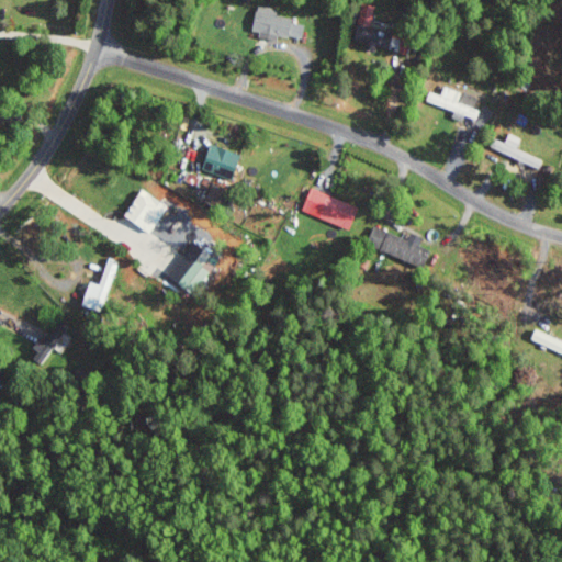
[(356,41),(363,42),(363,48),(379,51),(379,46),(392,49),(394,37),(396,38),(397,32),(372,27),(377,6),(362,2),(356,41)]
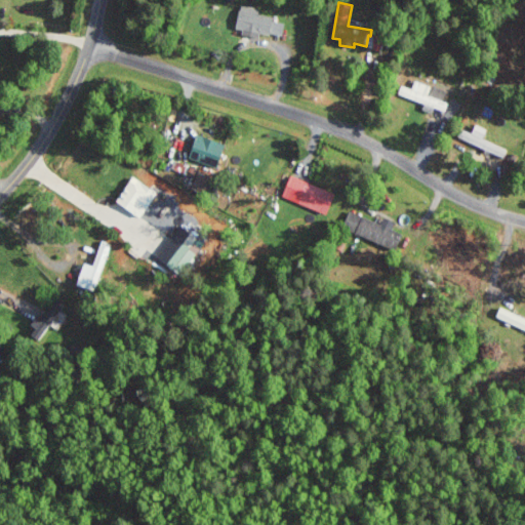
[(237,33),(260,36),(261,32),(283,36),(285,23),(274,22),(275,16),(259,14),(260,8),(241,5),(237,33)]
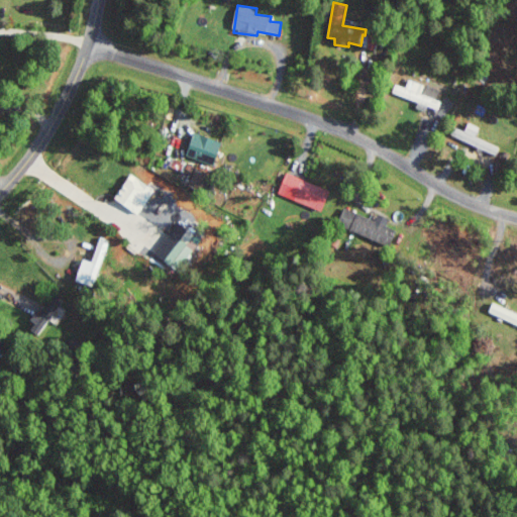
[(395,93),(439,109),(442,101),(436,99),(440,90),(410,80),(407,88),(398,85),(395,93)]
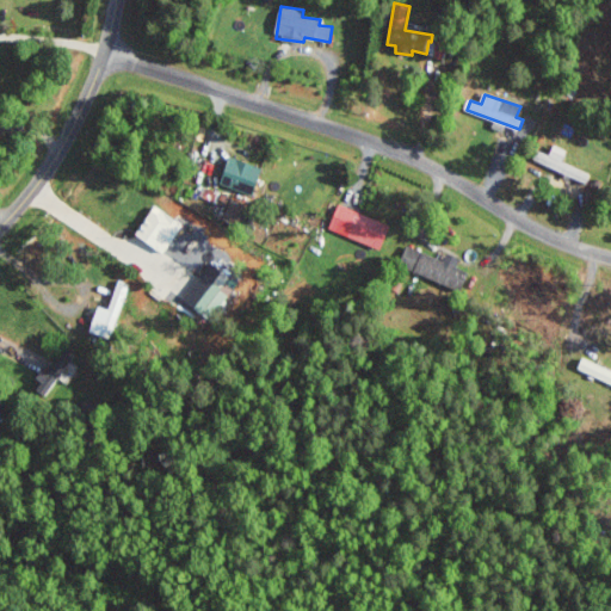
[(253,196),(264,168),(232,156),(221,183),(253,196)]
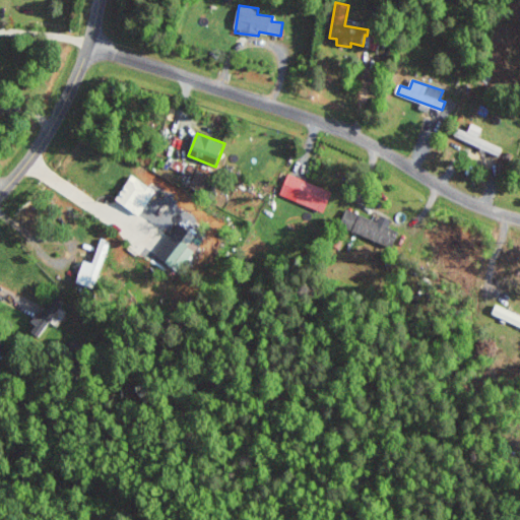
[(280,194),(325,213),(334,192),(289,173),(280,194)]
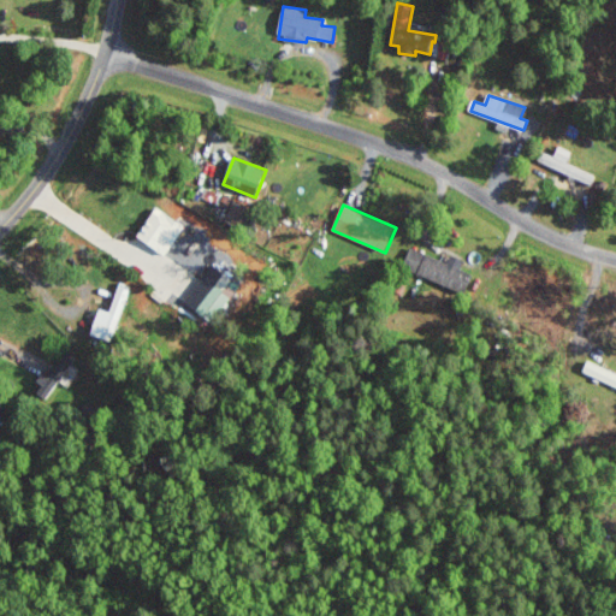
[(138,238),(169,255),(185,224),(155,208),(138,238)]
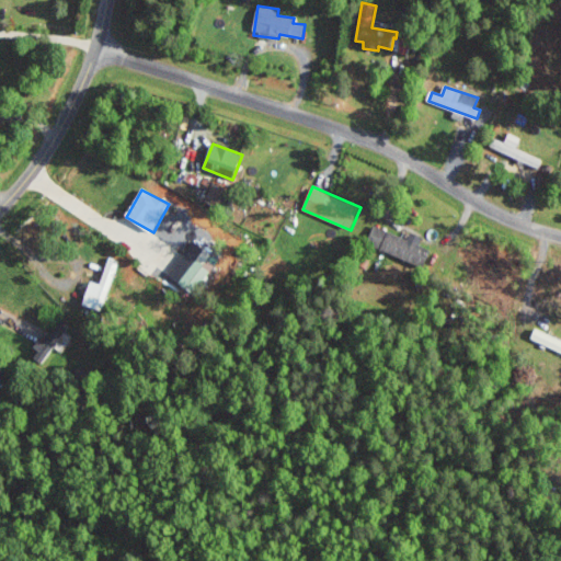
[(423,237),(411,232),(409,239),(375,226),(367,244),(423,266),(430,249),(420,245),(423,237)]
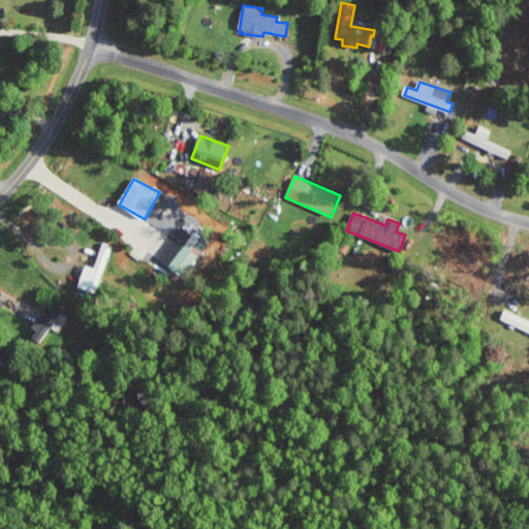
[(182,277),(208,246),(194,235),(168,266),(182,277)]
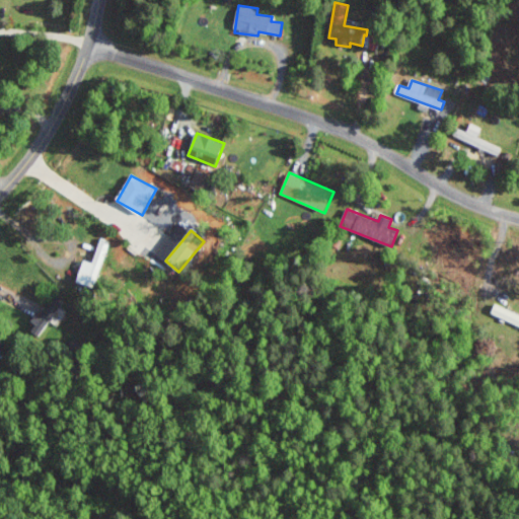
[(84,260),(78,282),(96,288),(109,242),(100,240),(94,263),(84,260)]
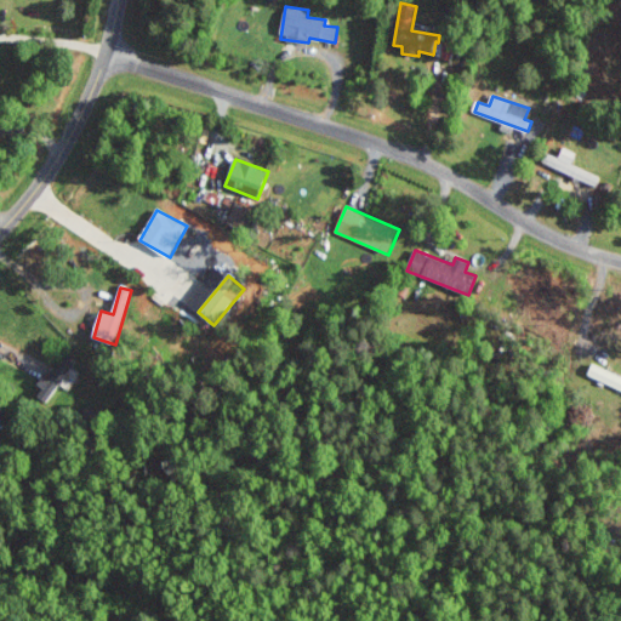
[(69,368),(57,360),(36,396),(49,403),(69,368)]
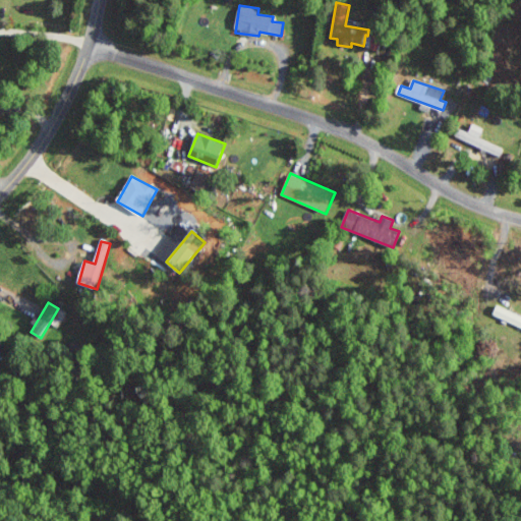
[(520,326),(520,315),(502,309),(499,319),(520,326)]
